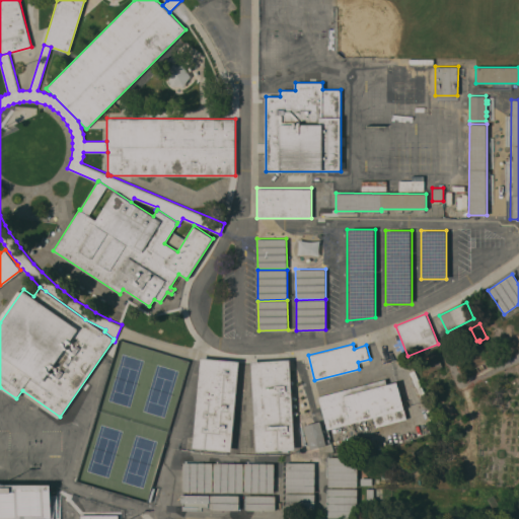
[(442,366),(429,372),(424,362),(438,356),(442,366)]
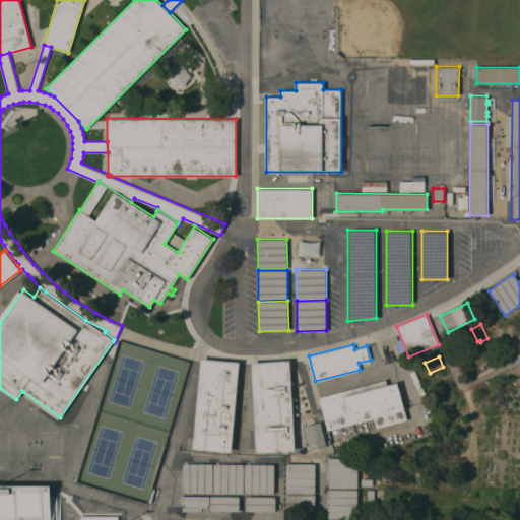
[(201,358),(240,362),(232,452),(193,448),(201,358)]
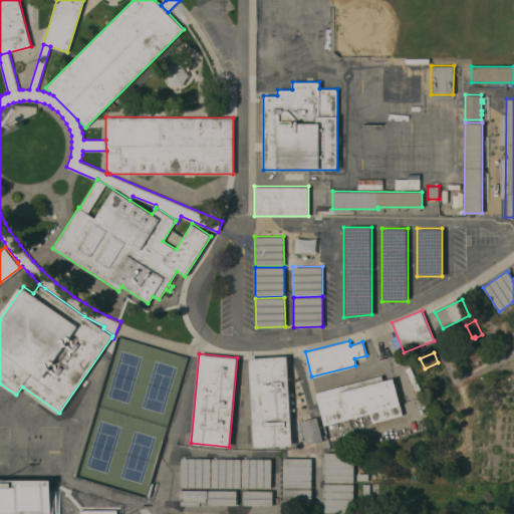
[(292,445),(253,447),(248,357),(287,355),(292,445)]
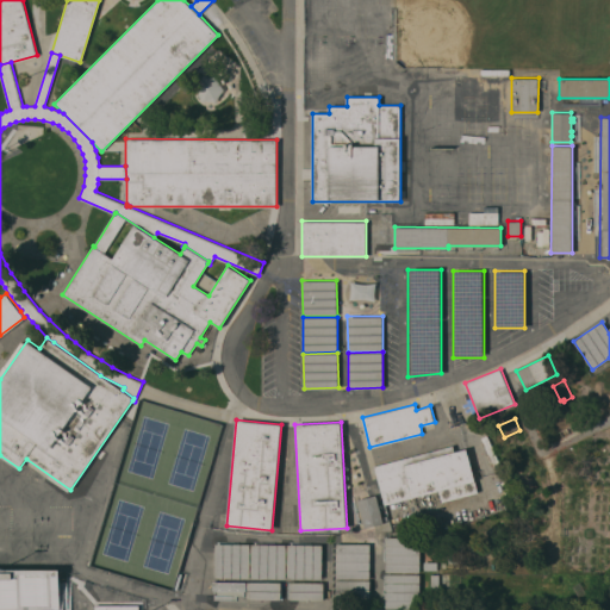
[(439,491),(436,491),(436,492),(429,495),(428,493),(384,504),(374,466),(453,444),(455,450),(467,448),(478,492),(441,502),(439,491)]
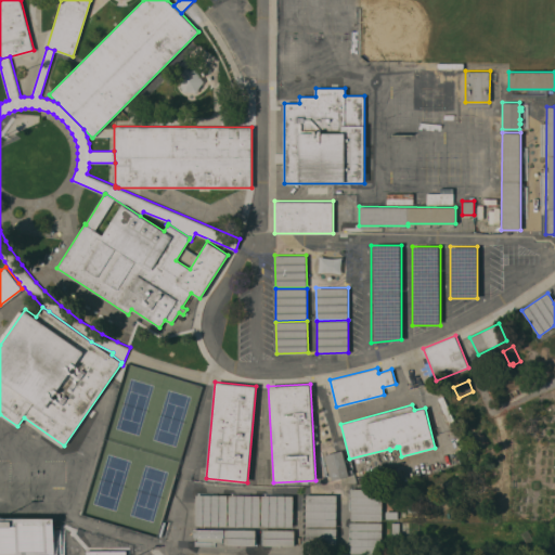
[(349,475),(332,479),(331,476),(330,476),(328,472),(330,472),(327,464),(326,464),(325,460),(326,460),(324,454),(343,450),(349,475)]
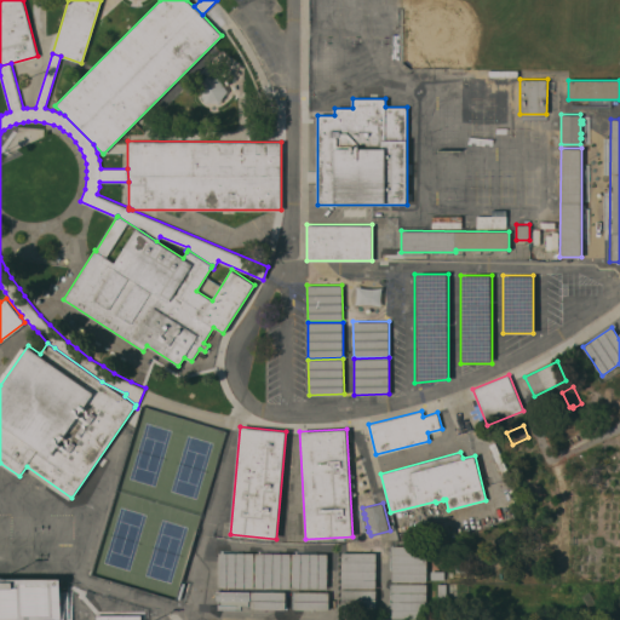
[(392,545),(426,545),(426,581),(392,581),(392,545)]
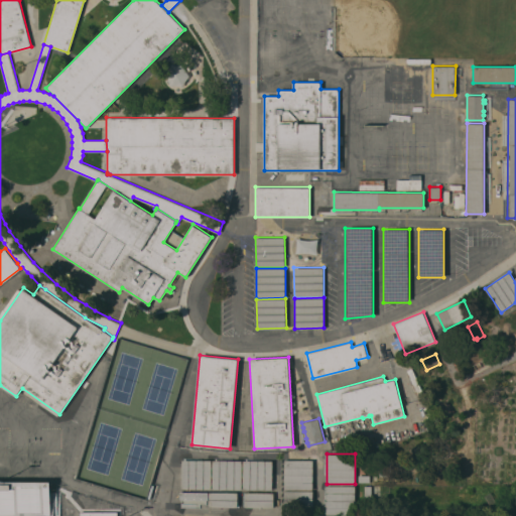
[(181,489),(181,460),(211,460),(211,489),(181,489)]
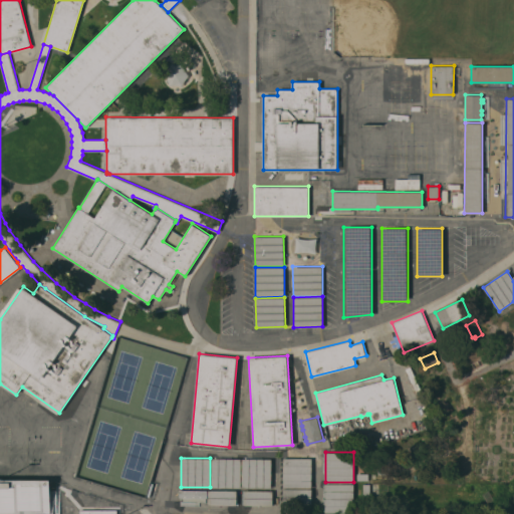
[(211,458),(241,458),(240,487),(211,487),(211,458)]
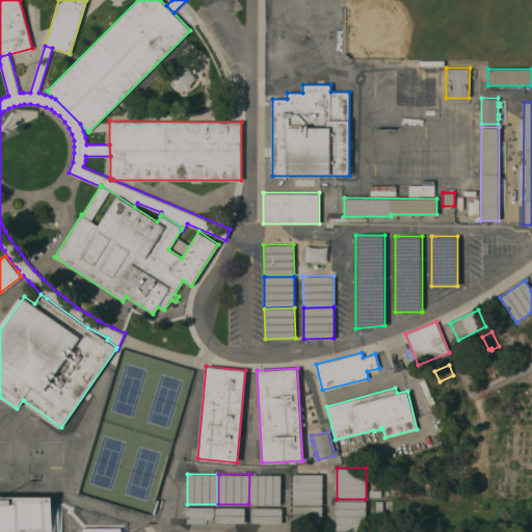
[(249,504),(250,474),(281,475),(281,504),(249,504)]
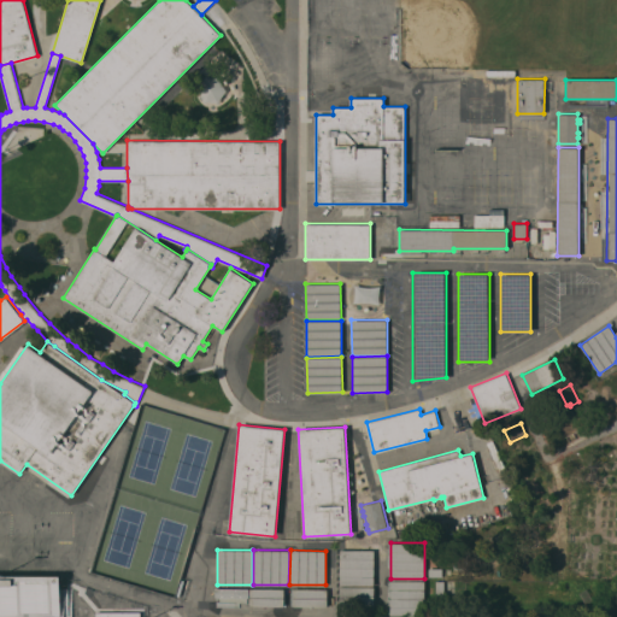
[(340,550),(374,550),(374,585),(340,585),(340,550)]
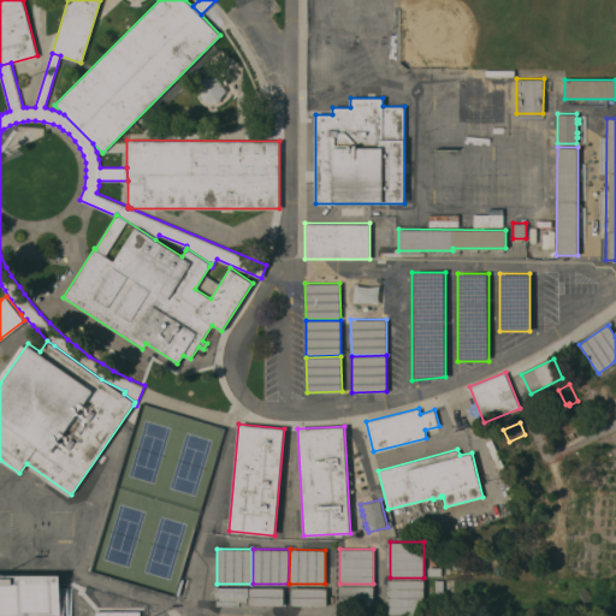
[(443,566),(443,576),(426,575),(427,566),(443,566)]
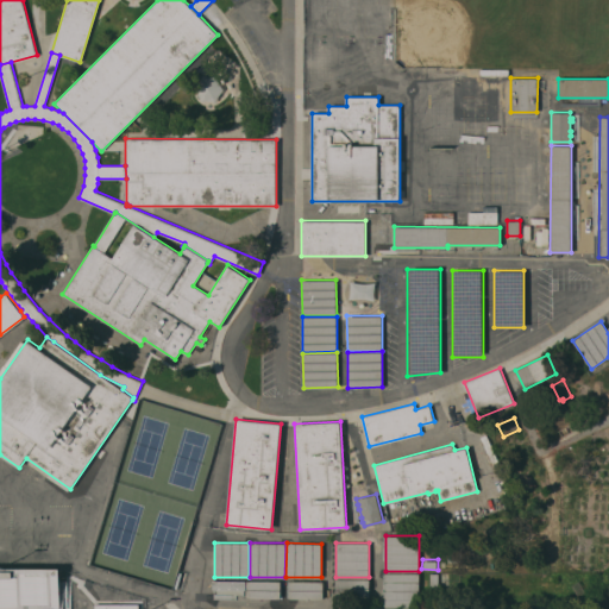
[(60,608),(0,608),(0,567),(60,567),(60,608)]
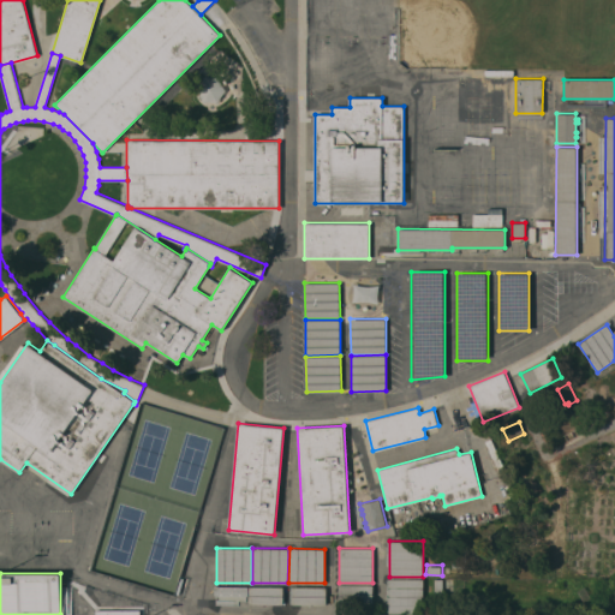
[(389,578),(423,578),(423,614),(388,613),(389,578)]
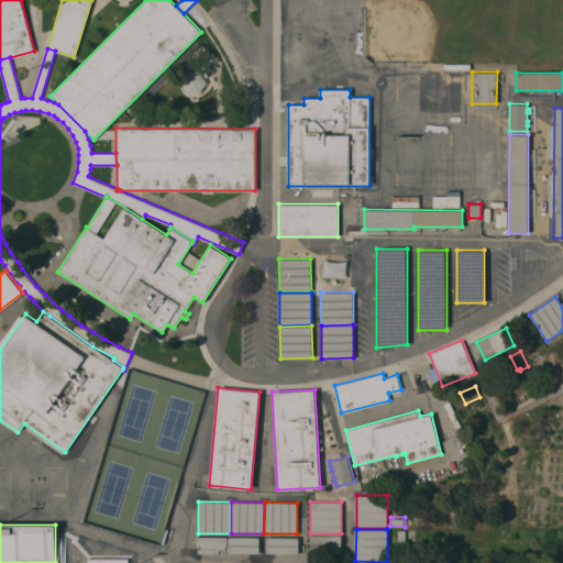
[(309,551),(309,534),(341,534),(341,551),(309,551)]
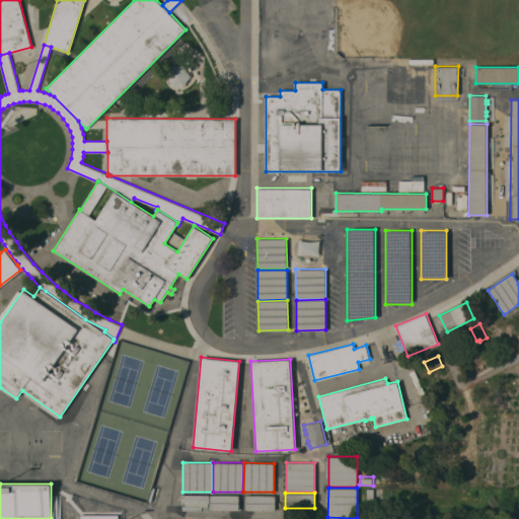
[(208,495),(181,495),(181,508),(208,508),(208,495)]
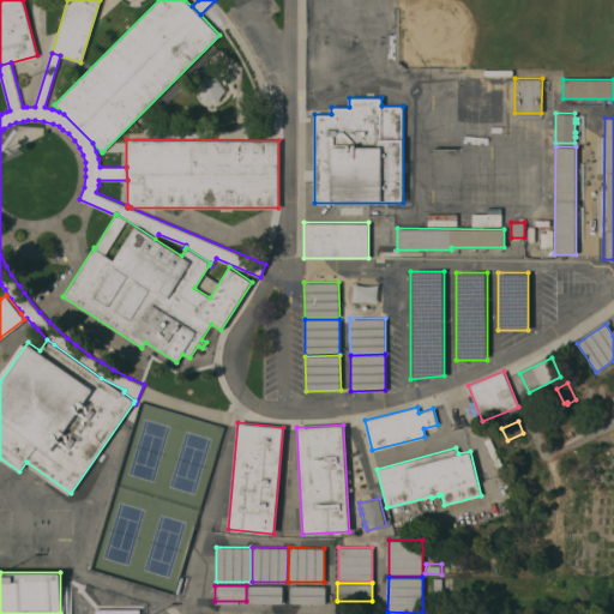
[(248,603),(248,585),(282,585),(282,603),(248,603)]
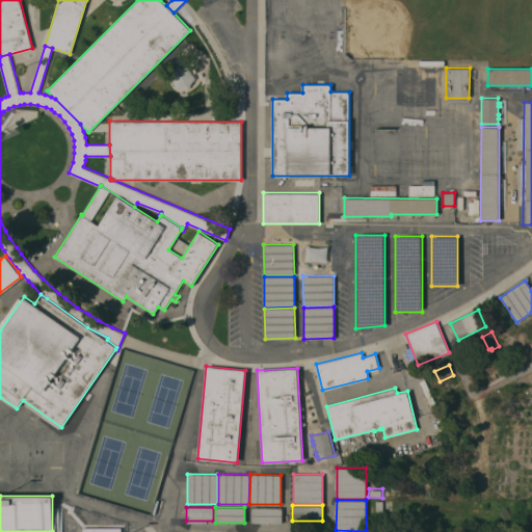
[(253,523),(253,507),(282,507),(282,523),(253,523)]
